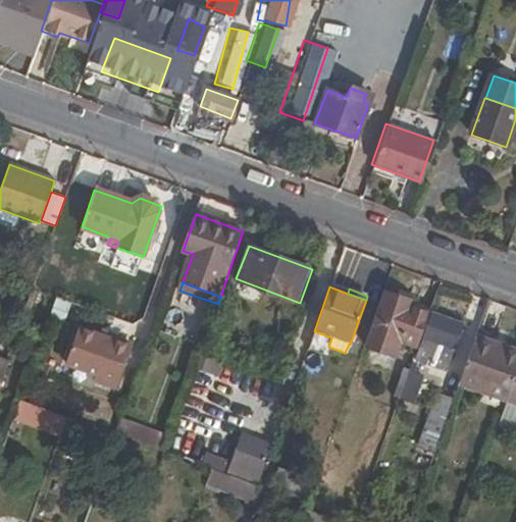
[(413,302),(418,304),(420,297),(399,289),(397,296),(413,302)]
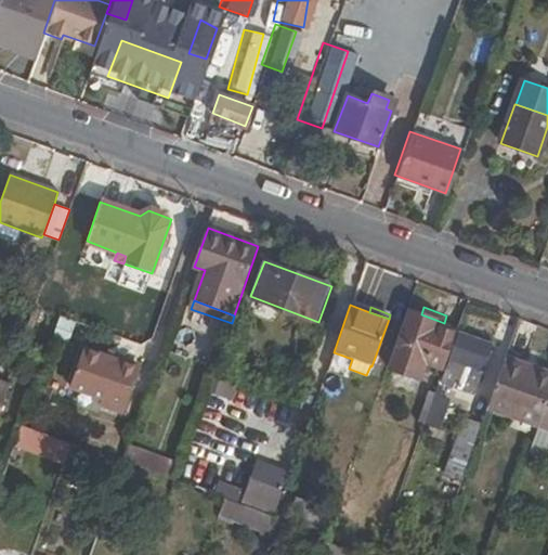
[(443,368),(455,334),(435,327),(439,321),(421,314),(406,309),(386,365),(417,376),(422,360),(443,368)]
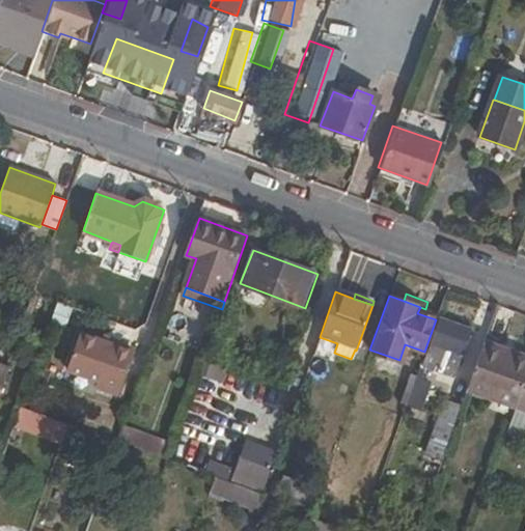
[(70,306),(58,302),(51,322),(62,326),(70,306)]
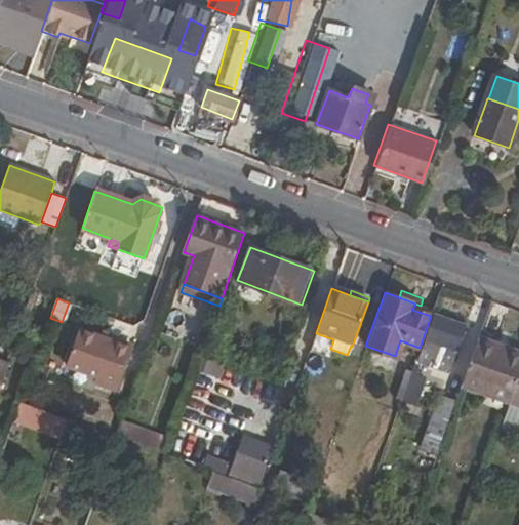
[(431,316),(433,310),(421,306),(415,304),(412,310),(431,316)]
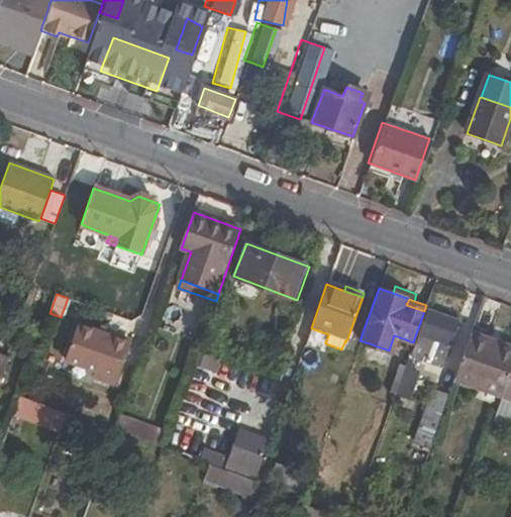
[(458,321),(430,312),(414,358),(442,368),(458,321)]
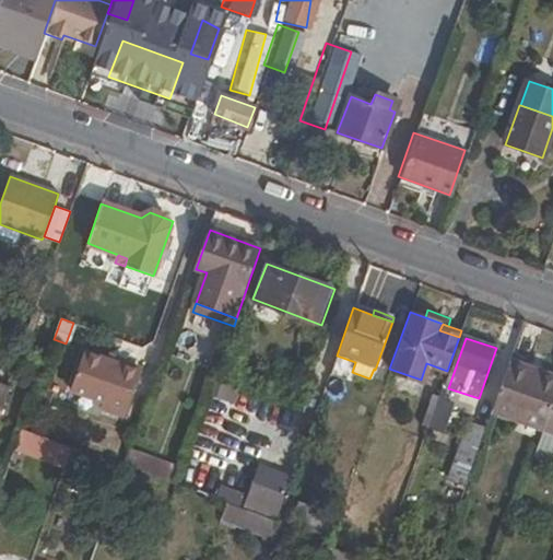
[(141,371),(84,350),(71,388),(104,400),(102,408),(126,417),(141,371)]
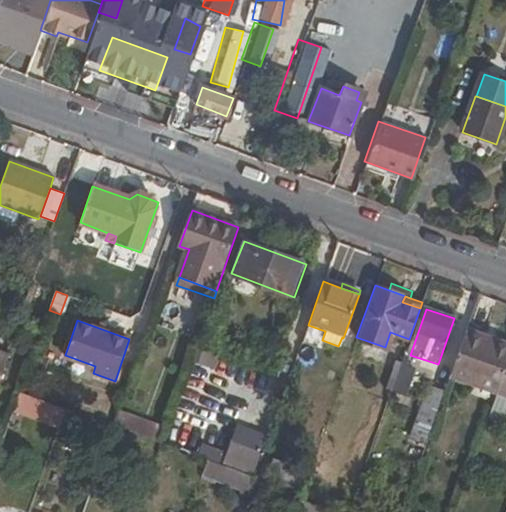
[(505,345),(466,331),(451,373),(497,389),(505,364),(505,345)]
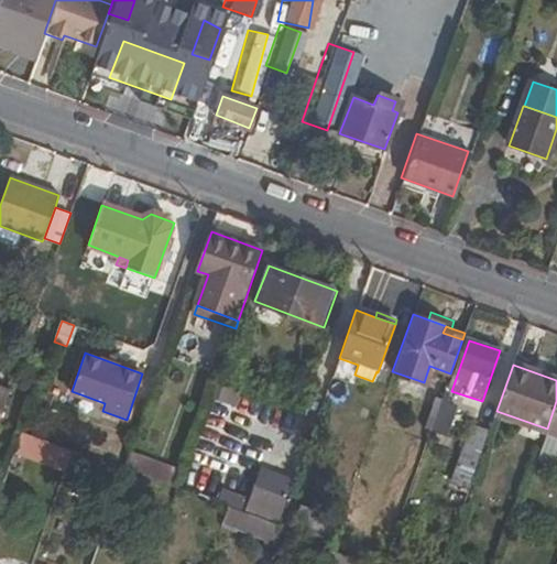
[(200,432),(218,437),(232,388),(215,382),(200,432)]
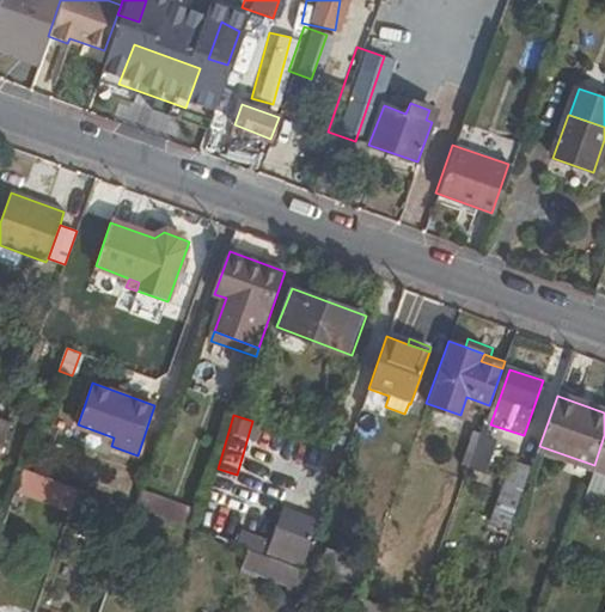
[(0,454),(10,428),(0,424),(0,454)]
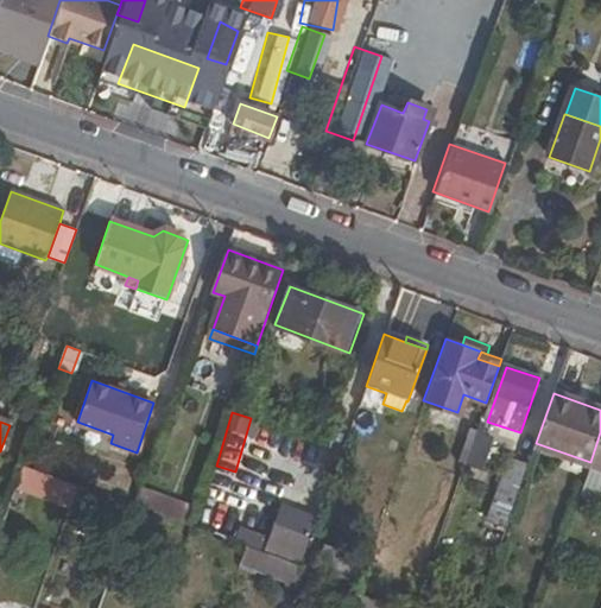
[(297,455),(302,437),(269,428),(264,445),(297,455)]
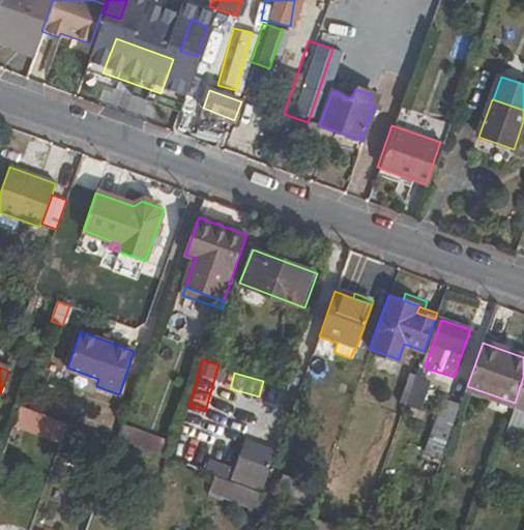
[(390,399),(405,404),(413,383),(398,377),(390,399)]
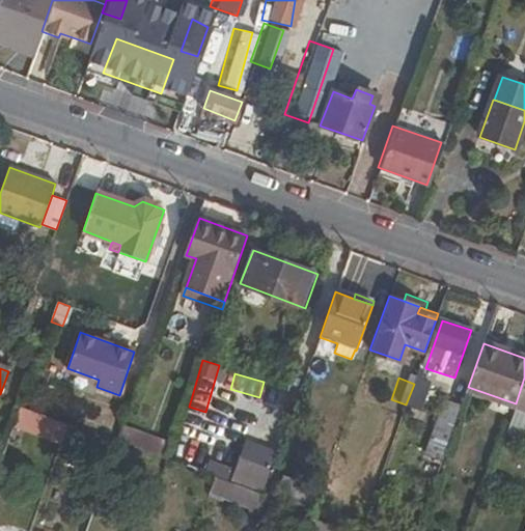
[(524,413),(524,378),(516,403),(514,410),(524,413)]
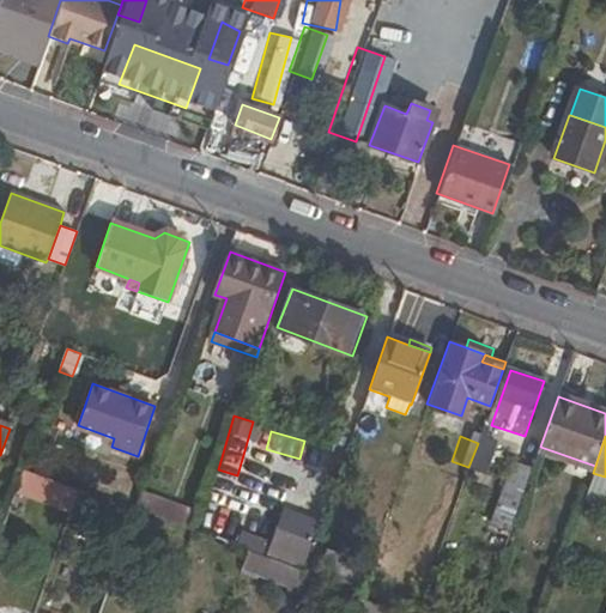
[(271,492),(286,468),(258,449),(242,473),(271,492)]
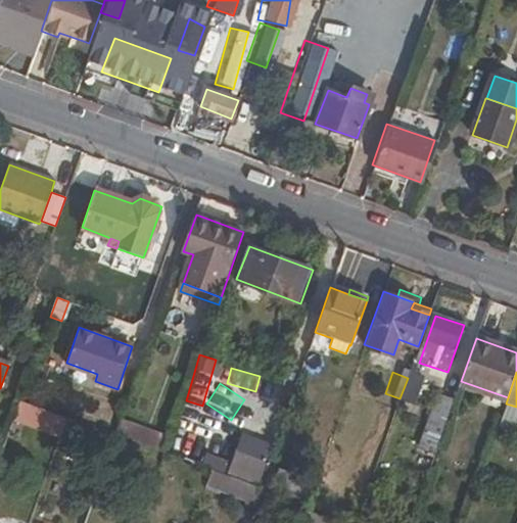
[(425,434),(440,440),(455,399),(439,394),(425,434)]
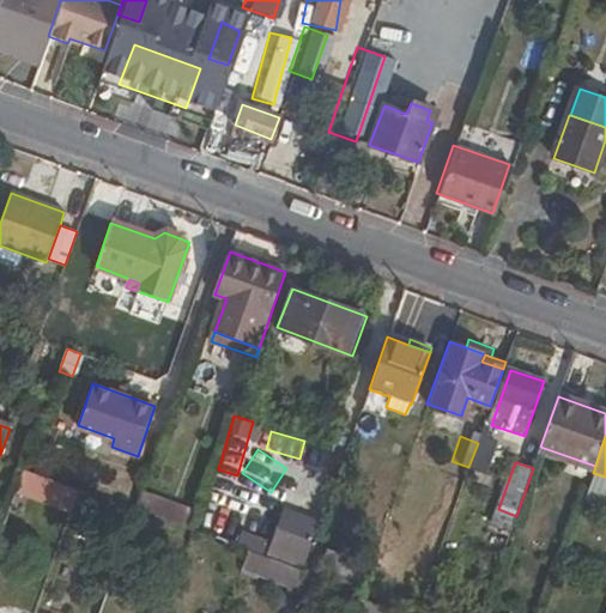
[(202,499),(229,510),(240,484),(213,473),(202,499)]
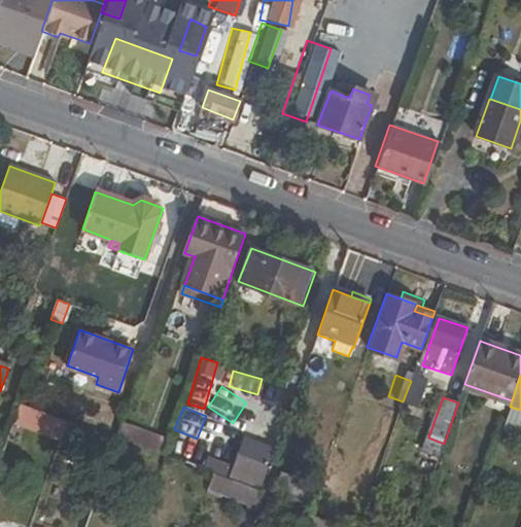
[(63,440),(70,420),(42,410),(35,429),(63,440)]
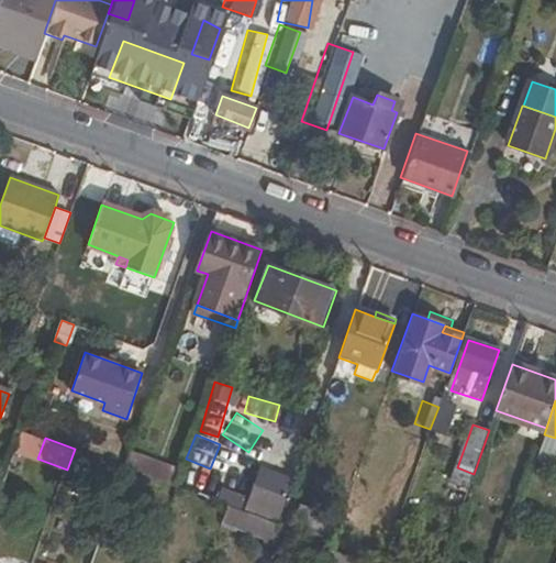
[(132,451),(126,467),(154,478),(159,461),(132,451)]
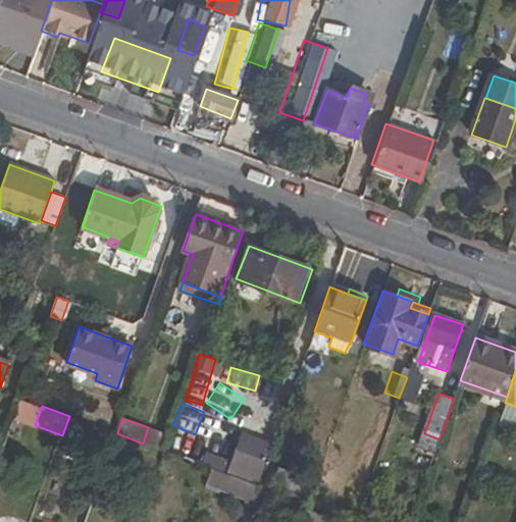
[(148,427),(143,444),(164,452),(169,435),(148,427)]
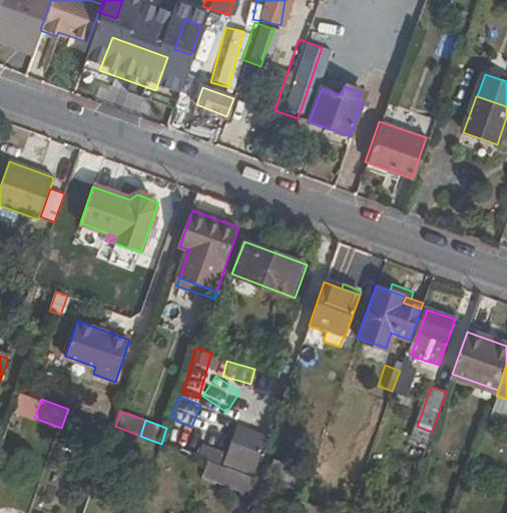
[(255,478),(207,461),(202,475),(249,491),(255,478)]
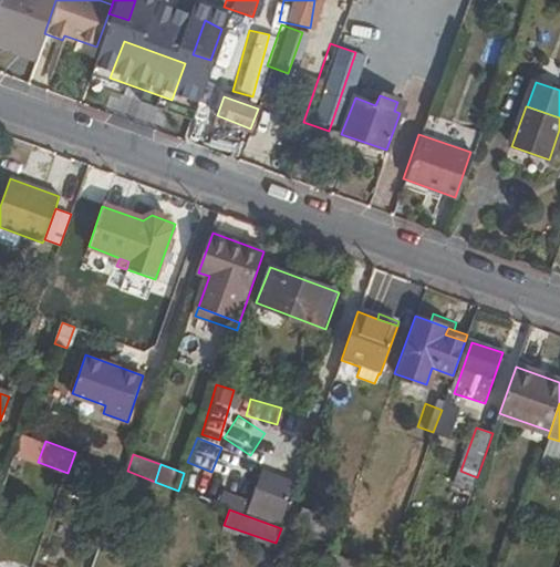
[(336,523),(302,511),(294,529),(330,542),(336,523)]
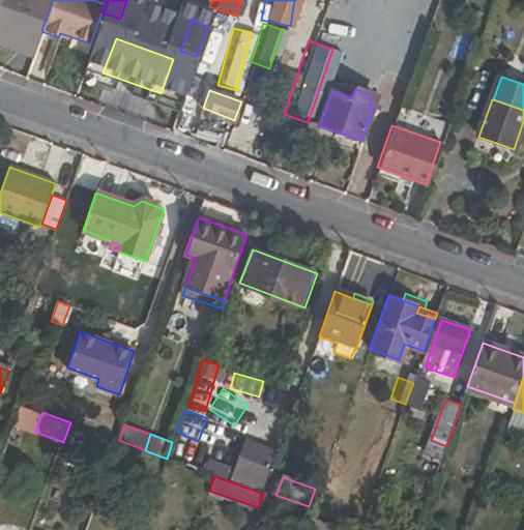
[(122,513),(116,529),(128,529),(134,518),(122,513)]
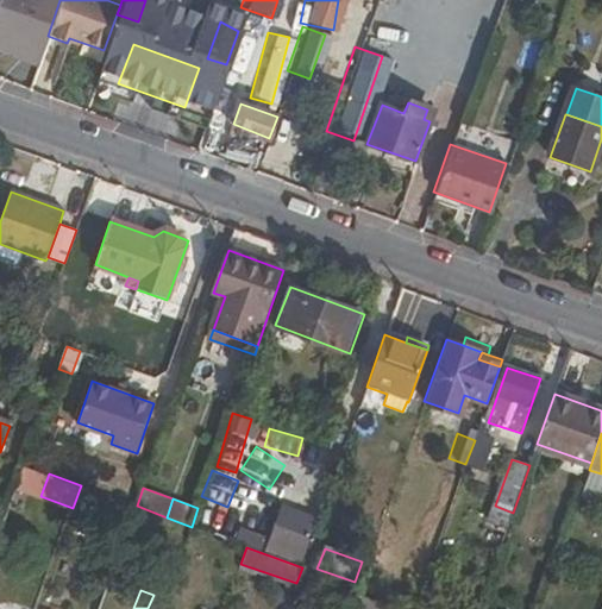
[(395,608),(363,597),(358,608),(395,608)]
